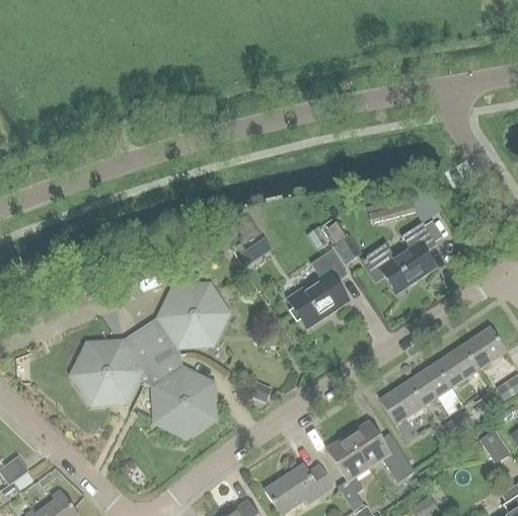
[(413,202),(369,215),(371,223),(415,210),(413,202)]
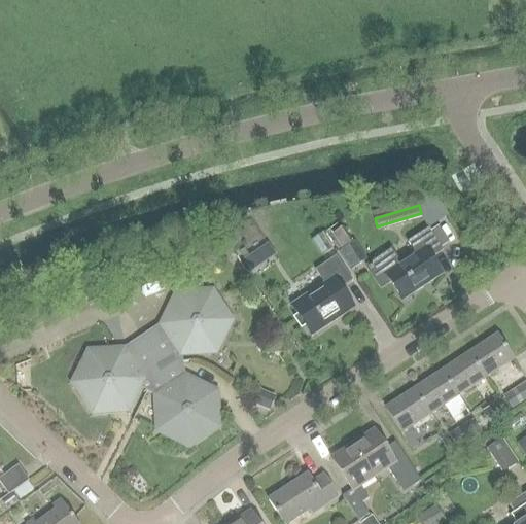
[(371,268),(382,284),(390,278),(404,298),(417,288),(418,289),(424,285),(423,284),(442,271),(431,255),(443,247),(442,246),(450,241),(439,223),(430,230),(427,225),(408,239),(408,240),(417,252),(414,254),(413,253),(398,263),(390,250),(372,264),(371,263),(366,265),(370,269),(371,268)]
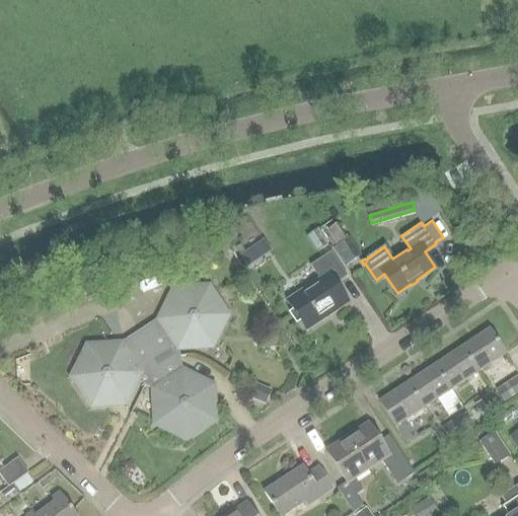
[(350,236),(348,237),(338,221),(327,228),(338,243),(334,246),(345,265),(361,253),(350,236)]
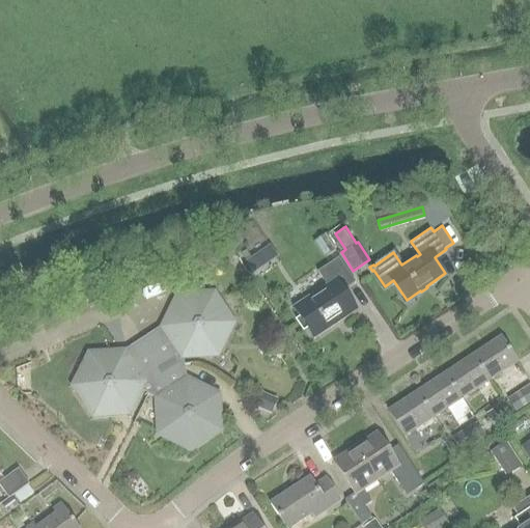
[(253,272),(266,264),(259,253),(258,251),(252,255),(246,259),(253,272)]
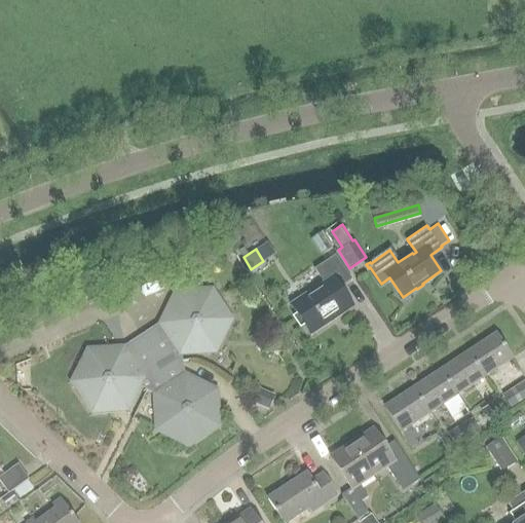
[(293,304),(310,333),(326,324),(327,326),(334,322),(332,319),(351,307),(338,286),(351,277),(338,254),(315,267),(326,284),(293,304)]
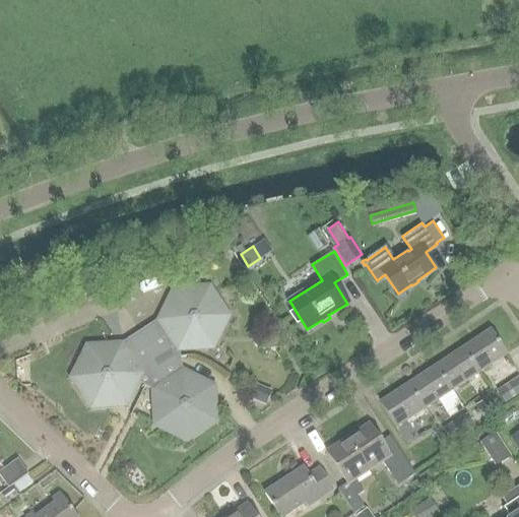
[(141,332),(159,360),(181,356),(180,347),(185,344),(187,346),(204,345),(207,338),(215,338),(226,315),(208,287),(174,289),(164,312),(166,315),(141,332)]
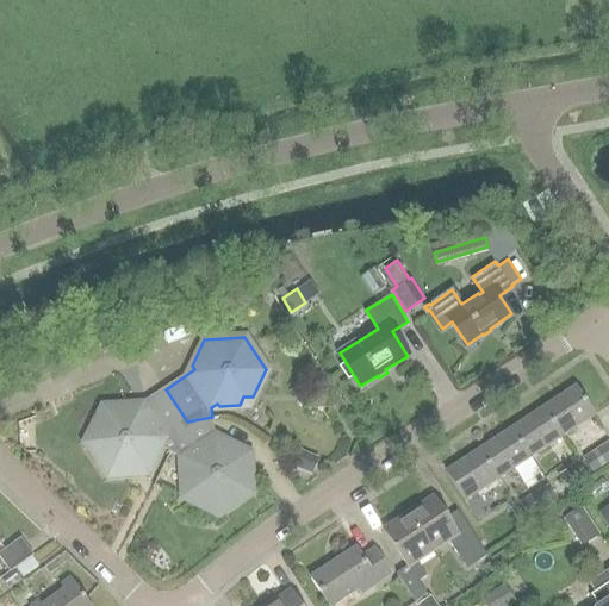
[(151,463),(156,455),(161,445),(172,451),(187,422),(166,389),(136,408),(132,405),(104,406),(87,442),(97,455),(109,476),(138,473),(144,464),(151,463)]
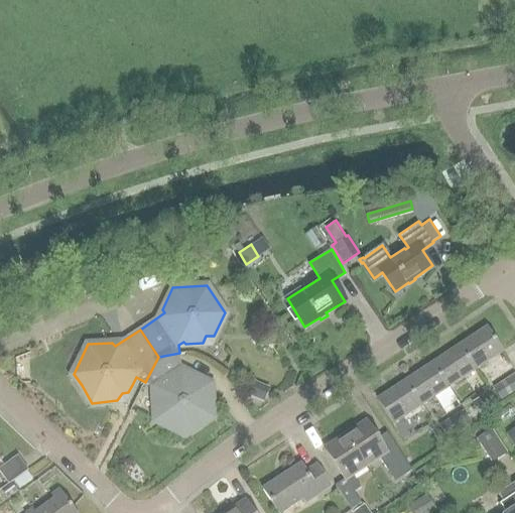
[(485,332),(466,345),(487,377),(507,364),(485,332)]
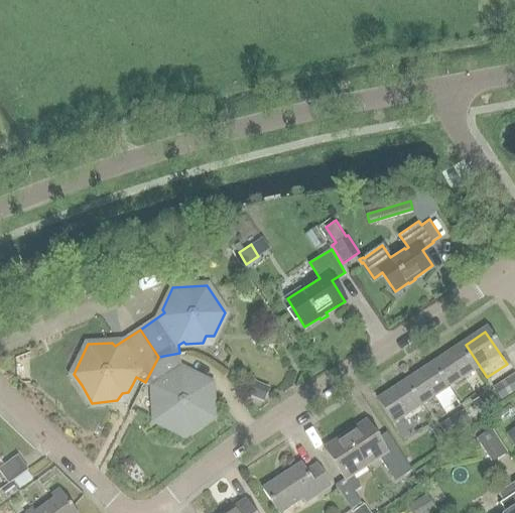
[(468,390),(487,377),(466,345),(446,357),(468,390)]
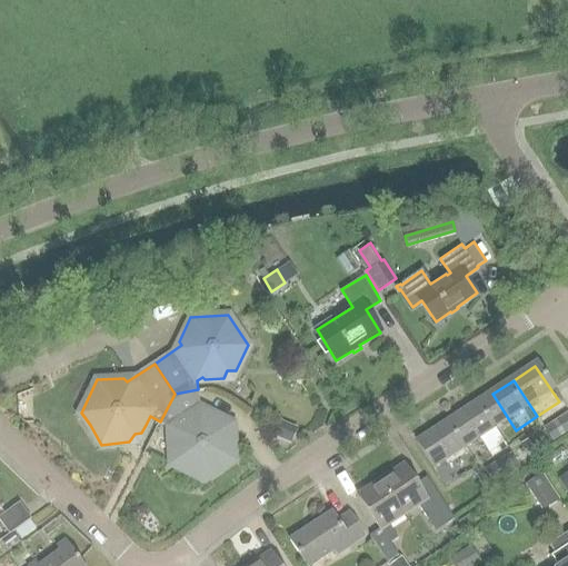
[(198,389),(175,394),(160,421),(169,426),(173,433),(170,436),(171,454),(180,458),(180,468),(206,479),(236,459),(233,425),(232,421),(208,410),(205,413),(201,408),(198,389)]
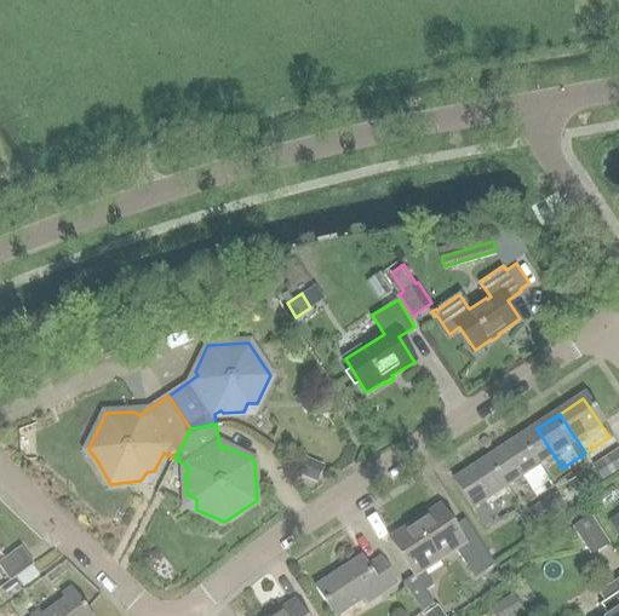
[(537,429),(514,444),(539,483),(562,468),(537,429)]
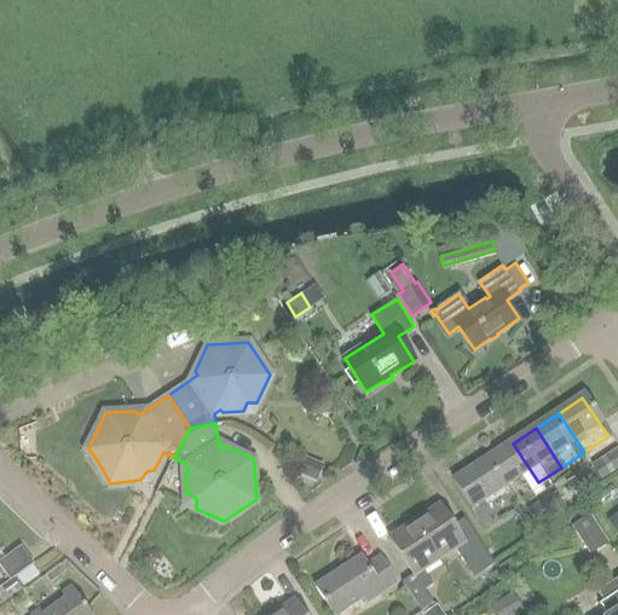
[(515,498),(538,482),(513,444),(489,458),(515,498)]
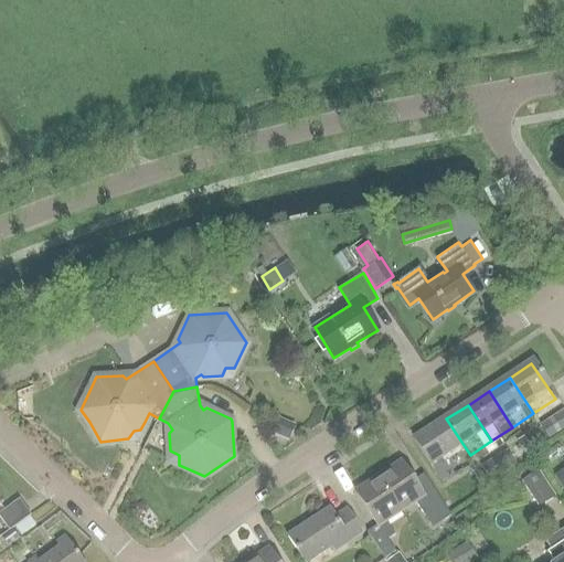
[(273,432),(289,439),(296,423),(279,415),(273,432)]
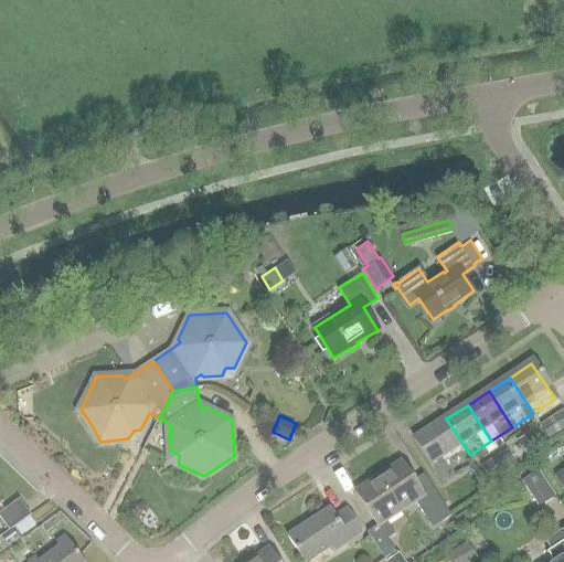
[(539,422),(546,433),(556,427),(555,426),(549,415),(539,422)]
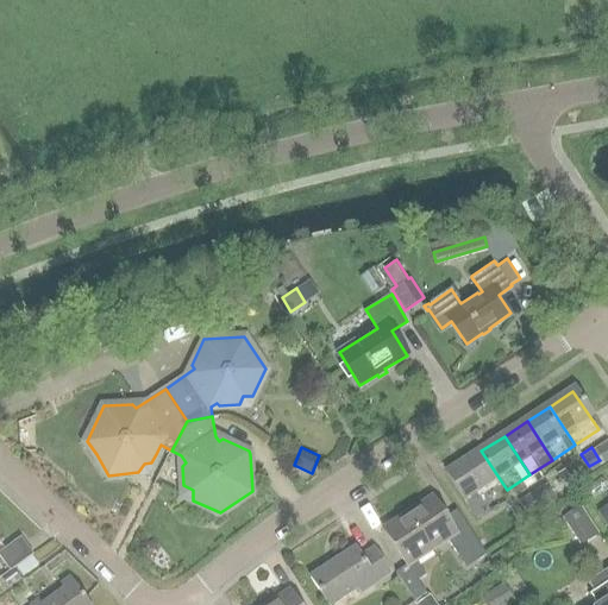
[(483,505),(507,490),(481,451),(458,466),(483,505)]
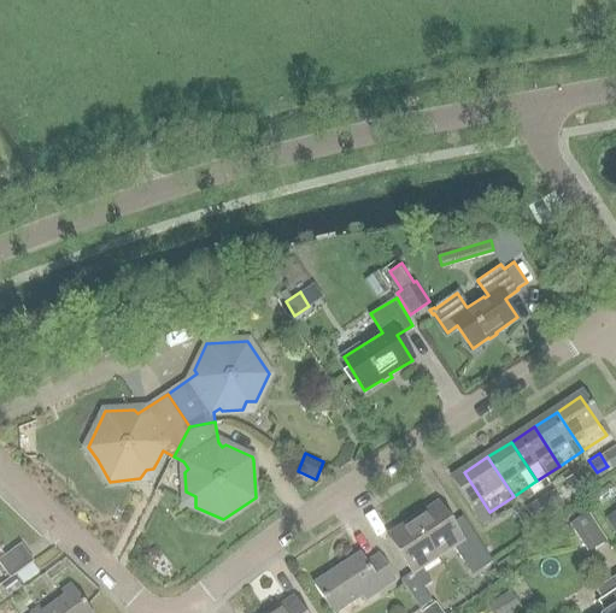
[(597,472),(588,460),(578,466),(586,479),(597,472)]
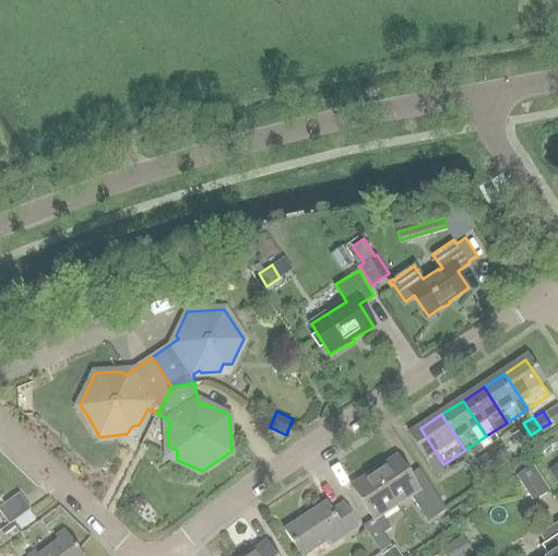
[(491,445),(499,456),(508,450),(508,449),(501,438),(491,445)]
